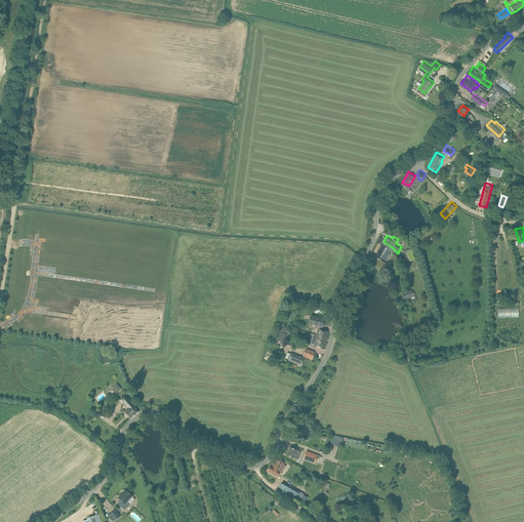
[(380,247),(377,252),(380,254),(383,256),(384,256),(385,255),(388,257),(390,252),(393,248),(391,246),(384,242),(380,247)]
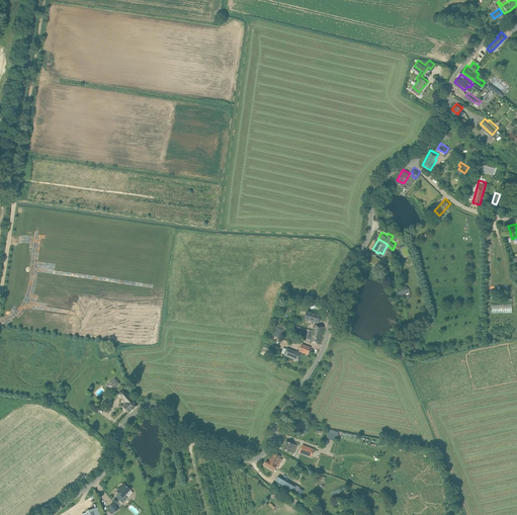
[(412,253),(408,245),(402,247),(406,256),(412,253)]
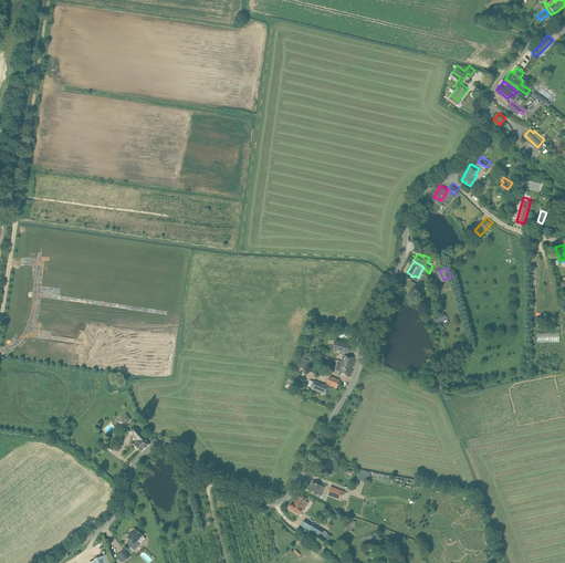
[(408,277),(404,283),(408,285),(409,284),(411,287),(412,285),(412,287),(416,281),(411,278),(412,277),(410,274),(409,277),(408,277)]
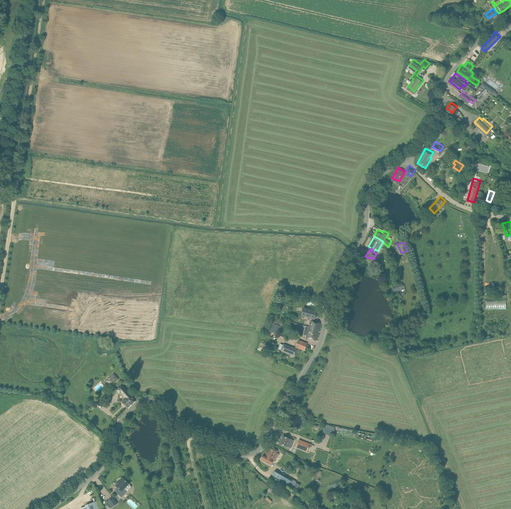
[(314,319),(315,316),(317,309),(304,305),(302,313),(312,315),(312,318),(311,318),(310,324),(319,327),(321,320),(314,319)]
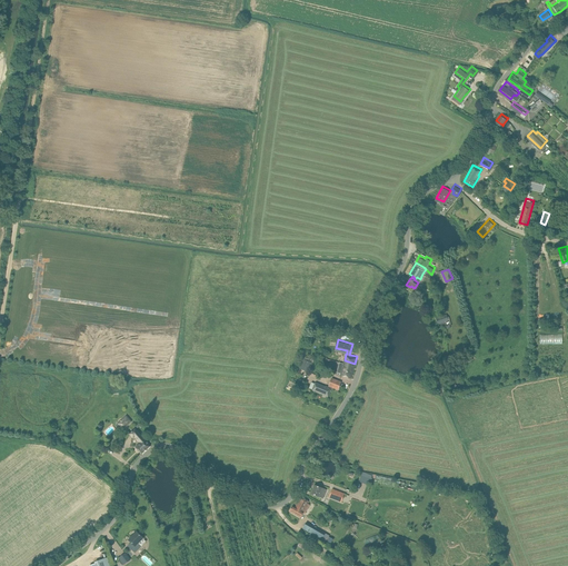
[(307,356),(302,366),(309,368),(314,359),(307,356)]
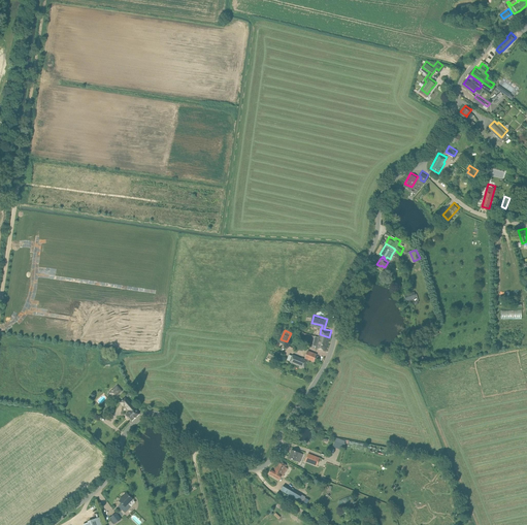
[(329,337),(320,334),(316,333),(316,334),(319,335),(317,346),(326,349),(329,337)]
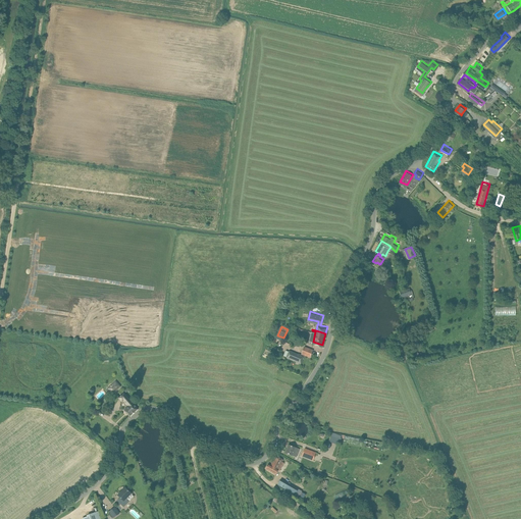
[(305,345),(303,352),(311,354),(313,348),(305,345)]
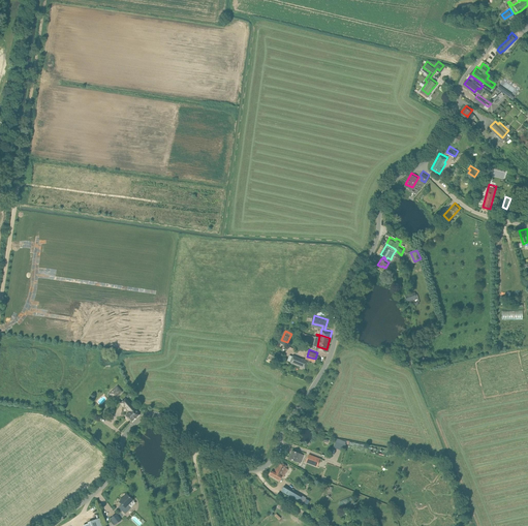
[(290,354),(288,359),(306,366),(309,358),(304,356),(303,357),(293,352),(292,356),(290,354)]
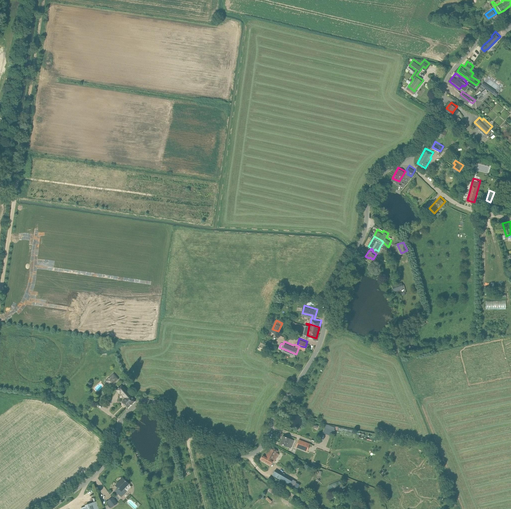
[(118,376),(114,371),(107,376),(112,381),(118,376)]
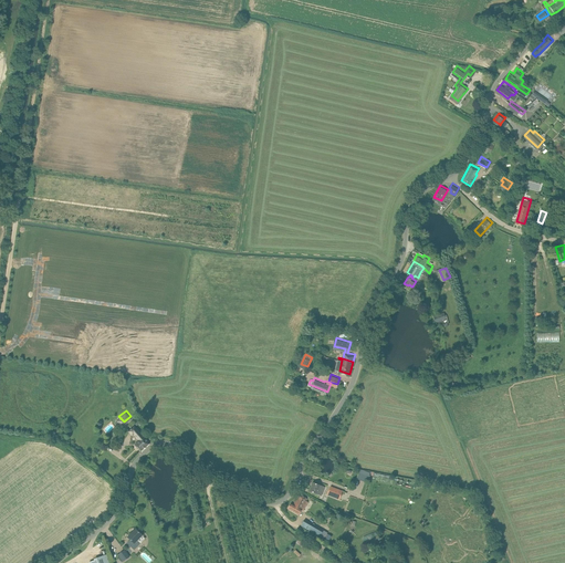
[(136,441),(142,448),(150,440),(135,424),(129,428),(133,434),(135,431),(140,438),(136,441)]
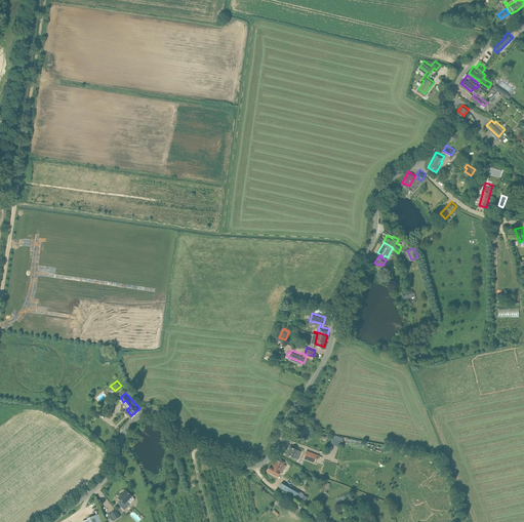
[(334,433),(334,441),(345,442),(345,433),(334,433)]
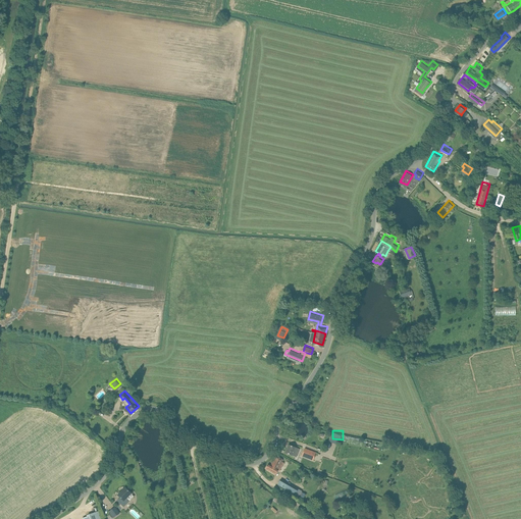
[(290,443),(287,450),(297,454),(300,447),(296,445),(290,443)]
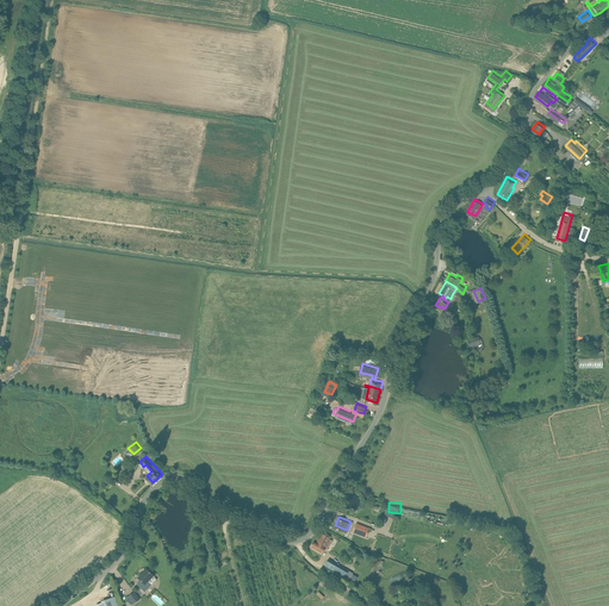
[(354,529),(367,535),(371,525),(358,520),(354,529)]
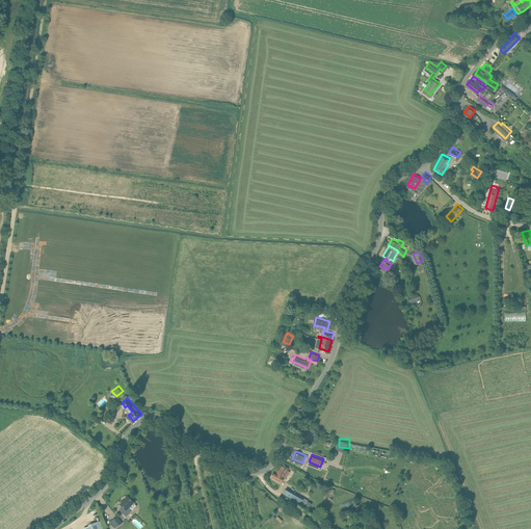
[(290,466),(283,461),(276,472),(274,470),(272,475),(282,480),(290,466)]
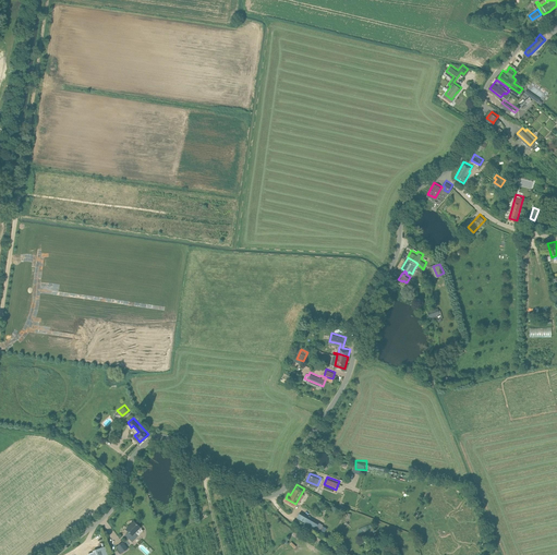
[(324,522),(301,509),(298,515),(321,528),(324,522)]
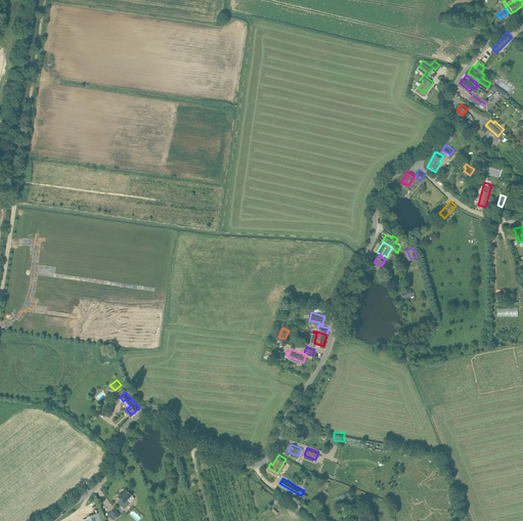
[(133,492),(127,486),(120,494),(122,496),(119,500),(125,506),(131,500),(128,497),(133,492)]
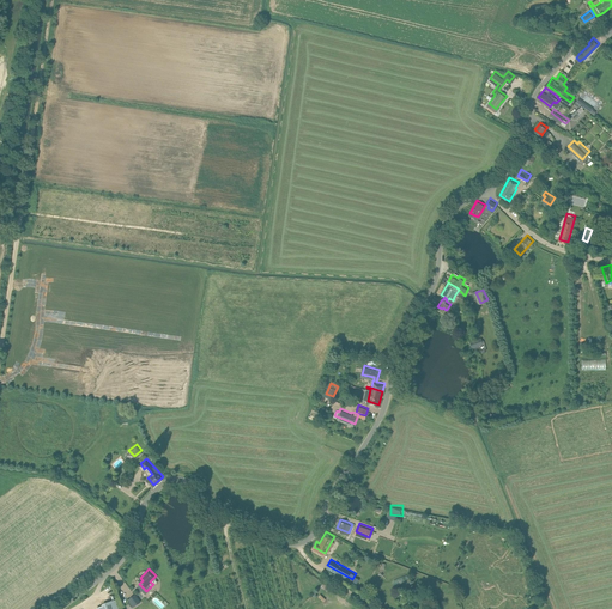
[(129,597),(135,604),(141,600),(135,592),(129,597)]
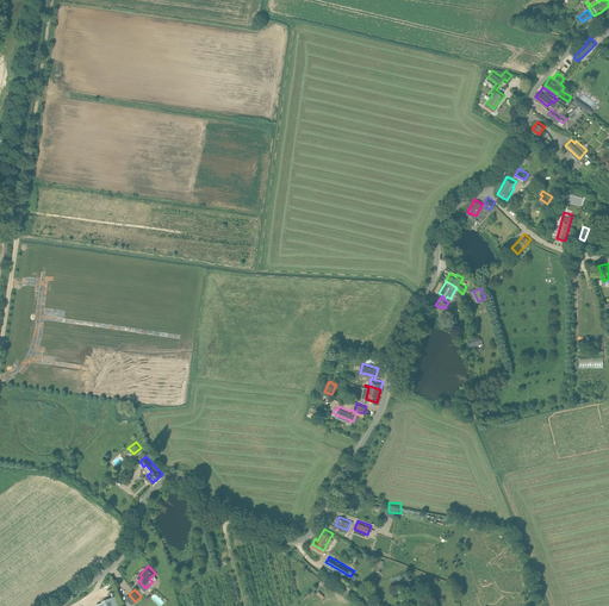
[(119,605),(116,594),(109,597),(110,598),(98,603),(98,605),(119,605)]
